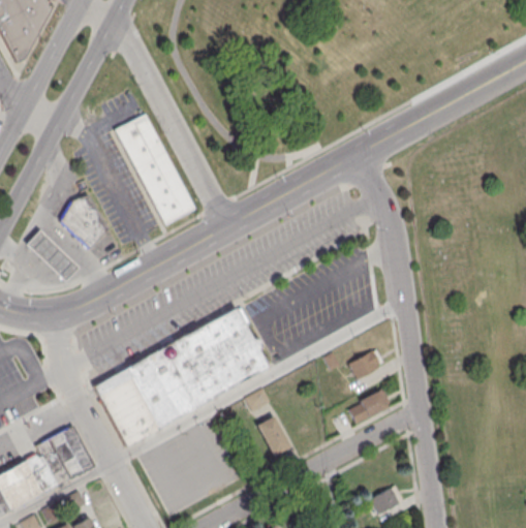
[(58,22),(47,0),(0,0),(0,28),(16,62),(36,52),(29,35),(58,22)]
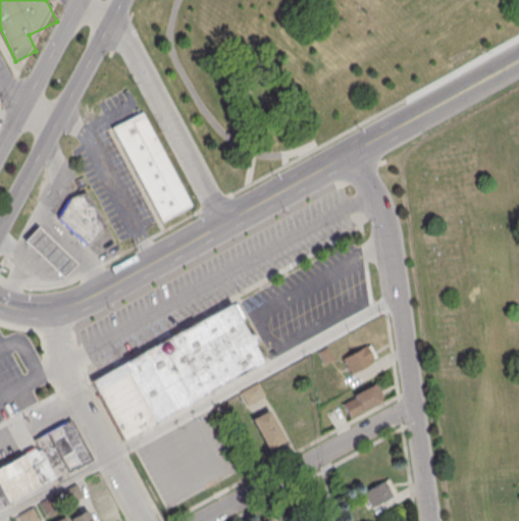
[(148,110),(116,124),(160,220),(192,206),(148,110)]
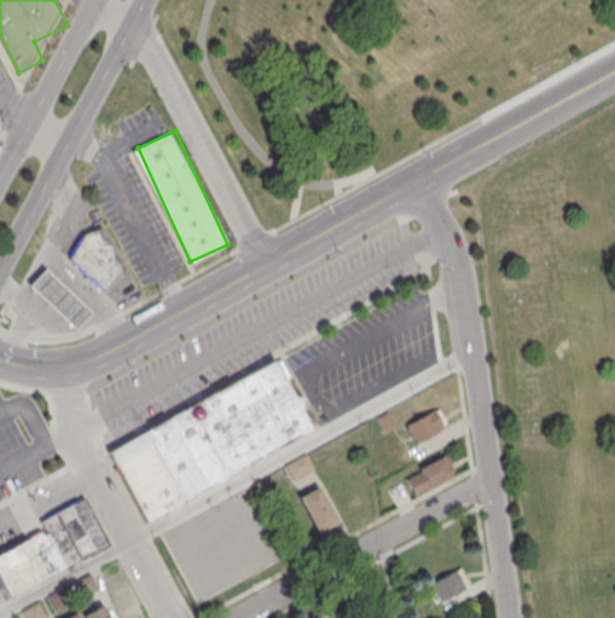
[(129,266),(105,290),(71,259),(86,234),(105,226),(129,266)]
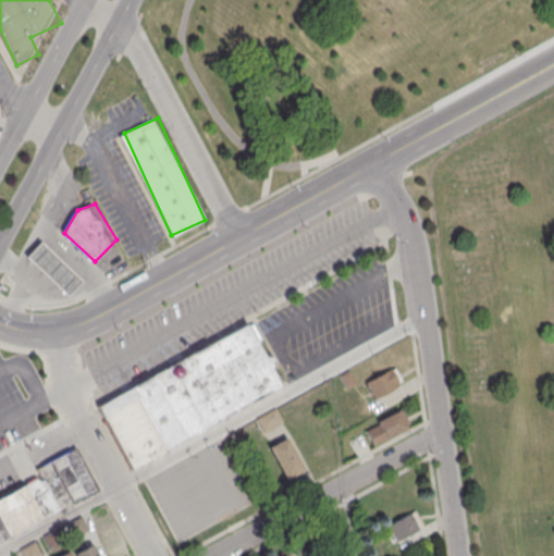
[(69,297),(64,293),(28,258),(42,243),(79,279),(83,282),(69,297)]
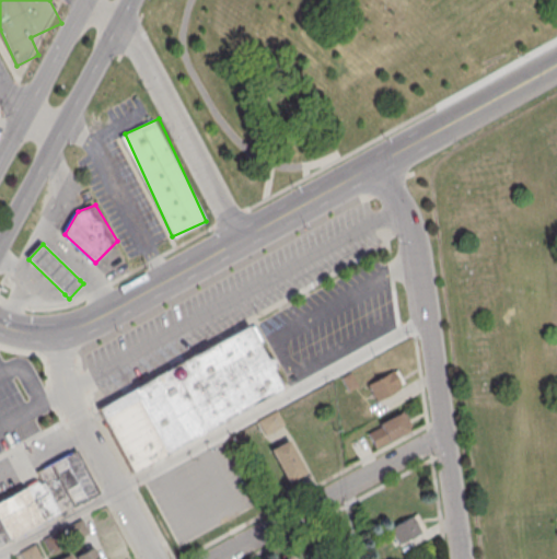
[(132,468),(287,391),(254,326),(101,405),(132,468)]
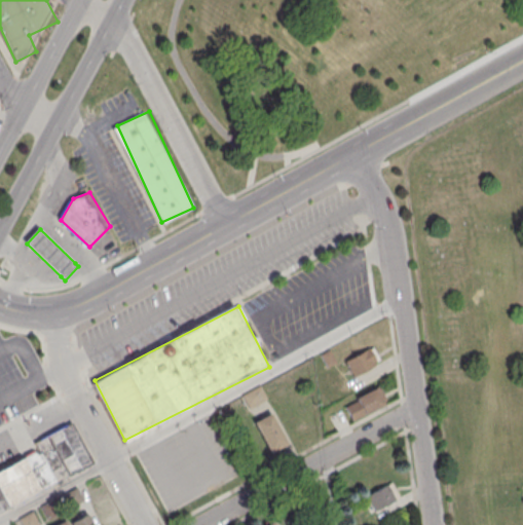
[(382,363),(375,345),(347,357),(355,374),(382,363)]
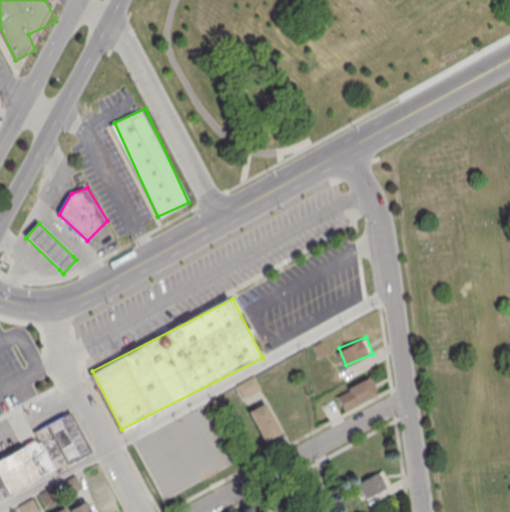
[(337,394),(346,410),(378,392),(369,376),(337,394)]
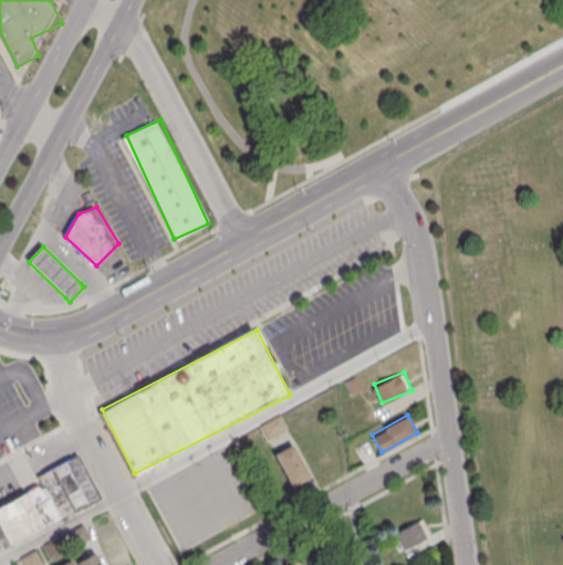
[(293,489),(313,479),(295,443),(275,453),(293,489)]
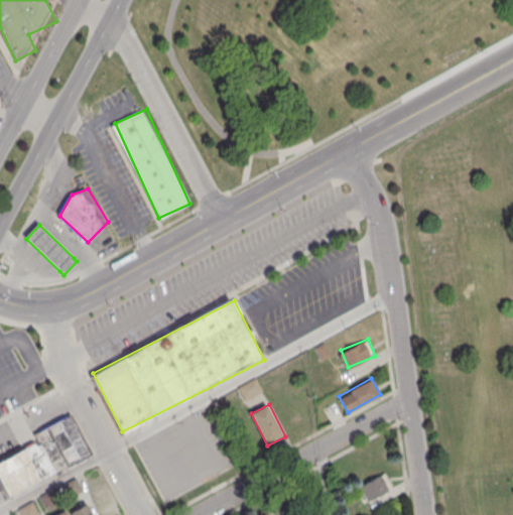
[(93,457),(74,416),(35,433),(40,443),(0,462),(0,499),(5,497),(93,457)]
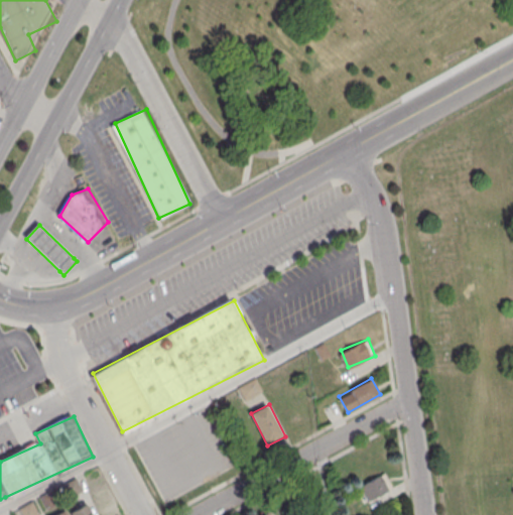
[(393,490),(385,475),(361,486),(369,502),(393,490)]
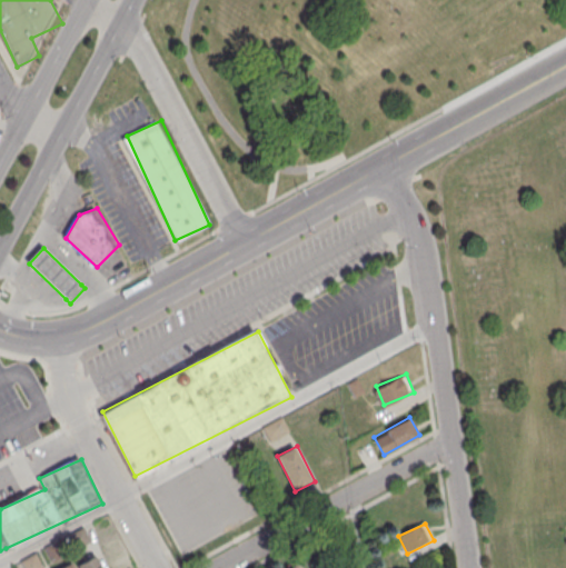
[(103,567),(99,556),(71,567),(103,567)]
